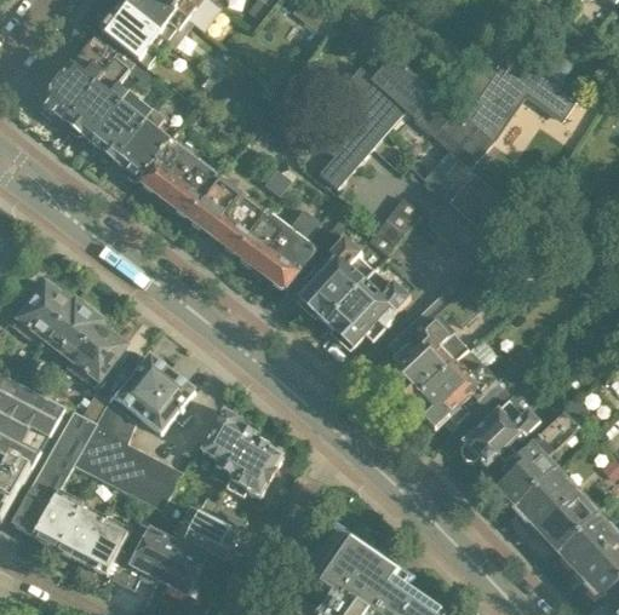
[(187,19),(160,0),(119,0),(120,4),(119,6),(166,41),(176,29),(178,30),(187,19)]
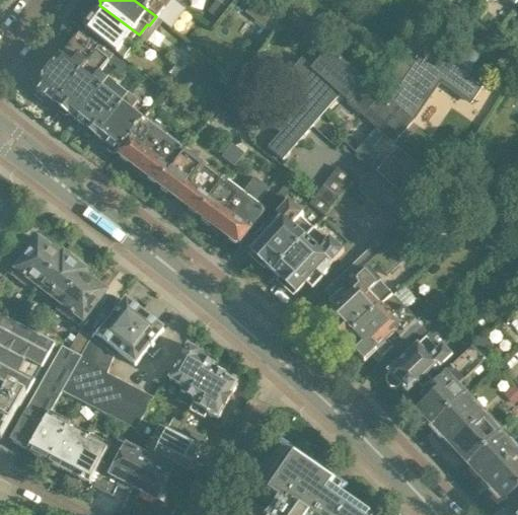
[(134,0),(156,16),(167,0),(134,0)]
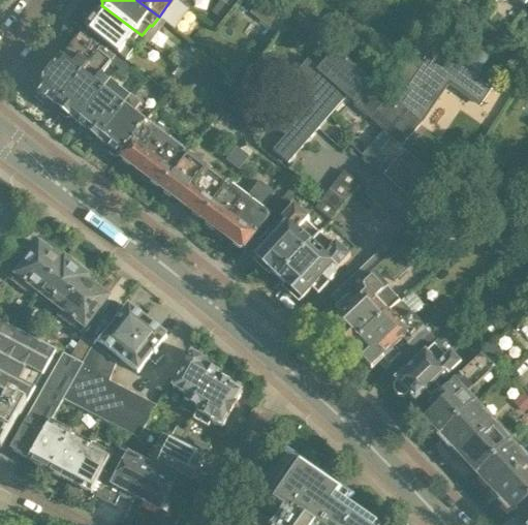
[(286,17),(265,0),(256,0),(249,10),(276,30),(286,17)]
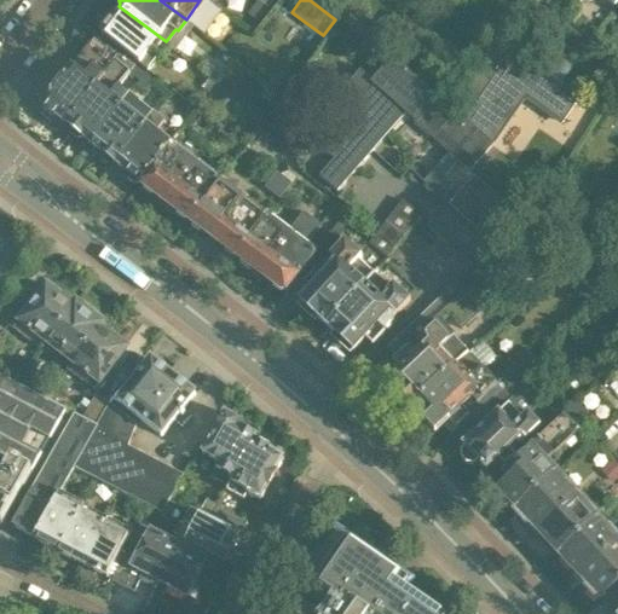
[(166,41),(119,6),(111,15),(105,15),(100,23),(100,28),(99,30),(146,67),(156,53),(159,56),(168,44),(166,41)]
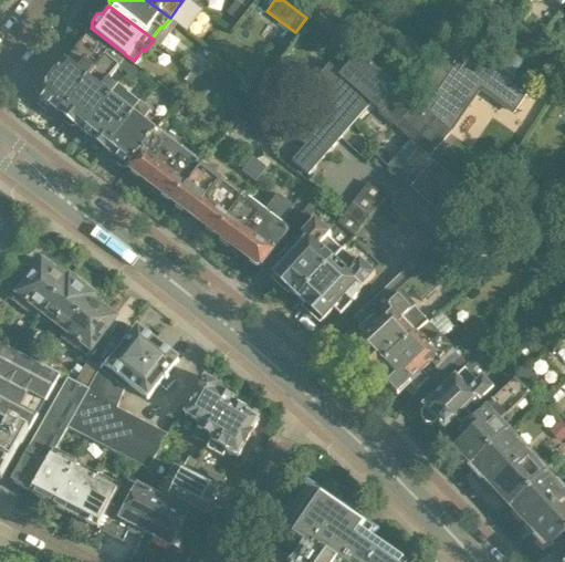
[(347,27),(343,23),(336,24),(331,31),(339,37),(347,27)]
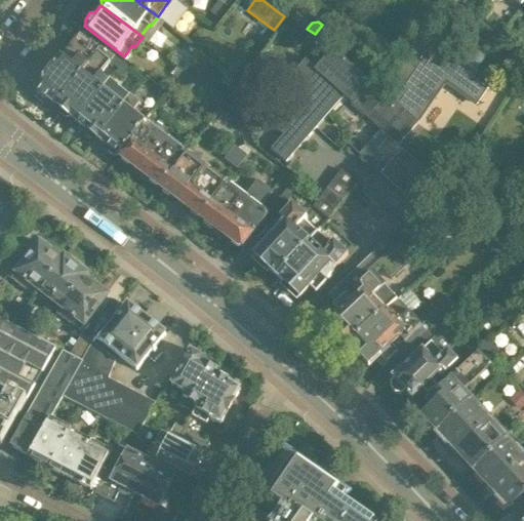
[(79,27),(59,52),(52,63),(49,61),(29,87),(48,103),(50,98),(55,103),(88,61),(102,44),(79,27)]
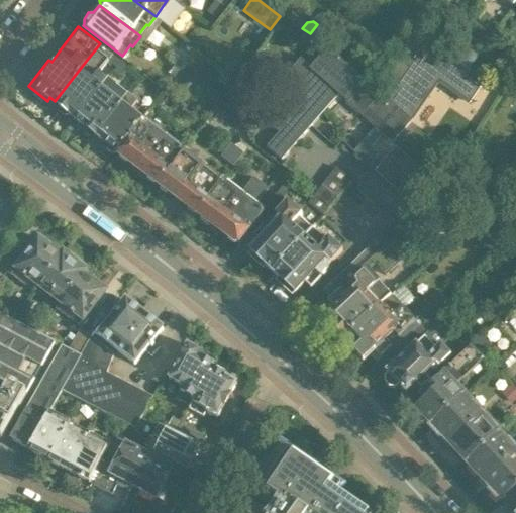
[(416,30),(377,87),(410,116),(438,78),(469,99),(483,78),(468,67),(446,53),(416,30)]
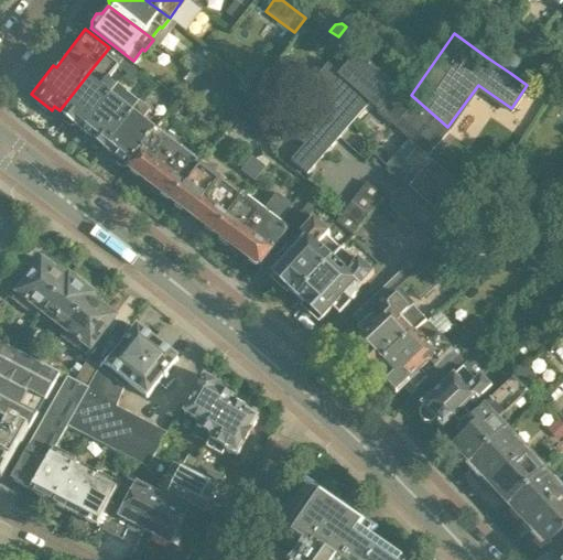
[(498,42),(487,57),(510,73),(521,58),(498,42)]
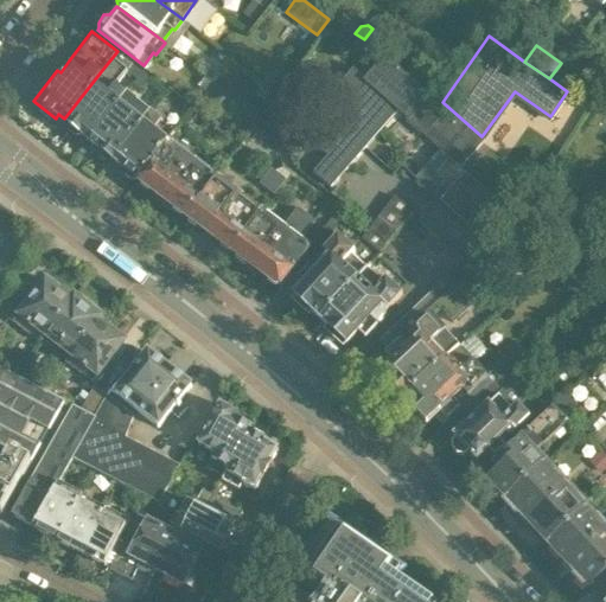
[(342,108),(331,121),(313,145),(330,157),(318,173),(338,187),(350,172),(349,171),(367,148),(386,121),(400,102),(407,107),(401,113),(458,164),(482,136),(442,102),(426,88),(427,87),(383,52),(365,75),(367,76),(355,91),(352,95),(342,108)]
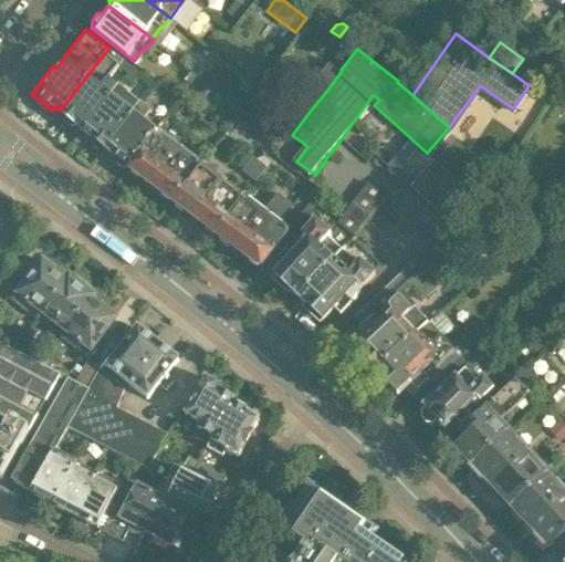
[(182,63),(203,79),(210,71),(189,55),(182,63)]
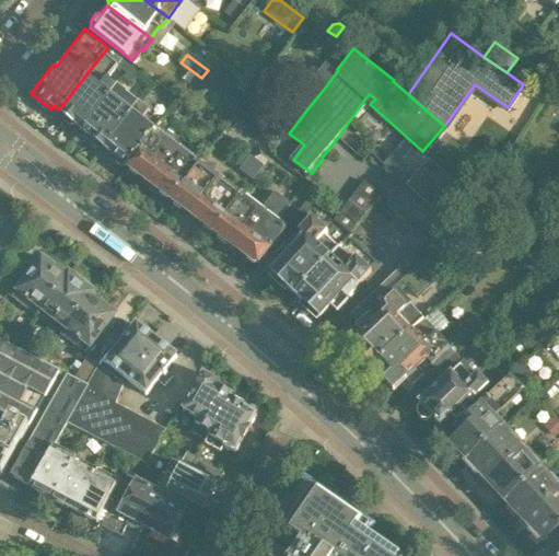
[(115,62),(126,70),(130,64),(120,56),(115,62)]
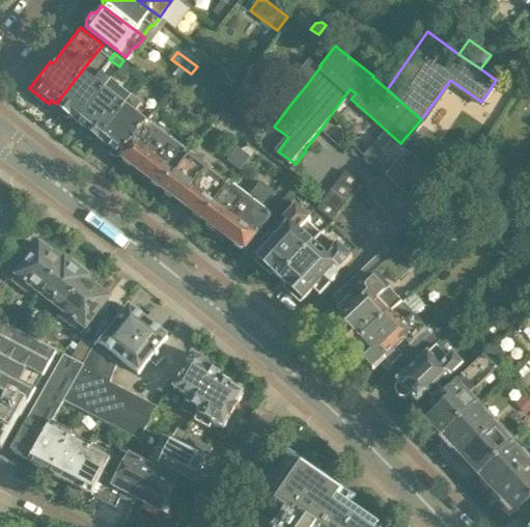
[(123,60),(119,66),(115,72),(122,77),(131,66),(123,60)]
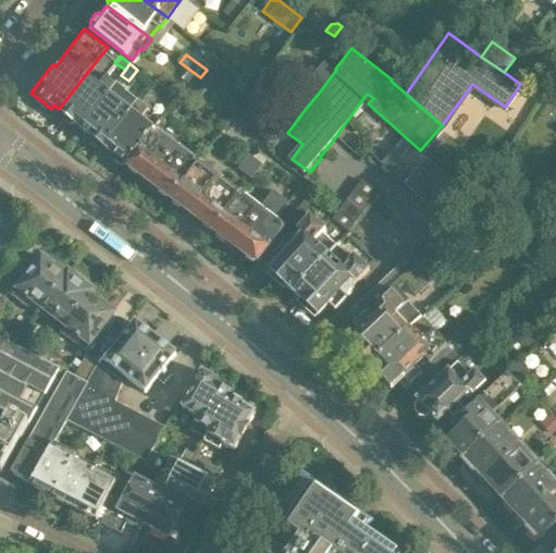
[(81,126),(115,82),(106,74),(104,75),(93,66),(94,64),(59,109),(60,110),(60,114),(68,121),(68,120),(72,120),(81,126)]
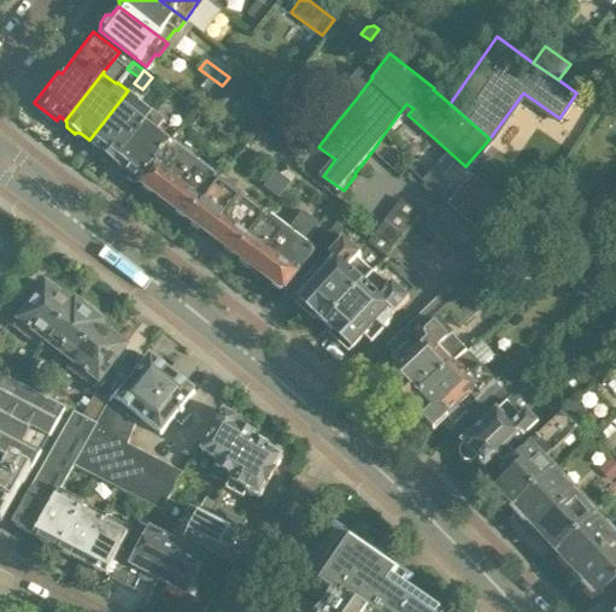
[(151,109),(128,90),(89,140),(99,147),(100,152),(99,153),(107,159),(109,159),(112,159),(151,109)]
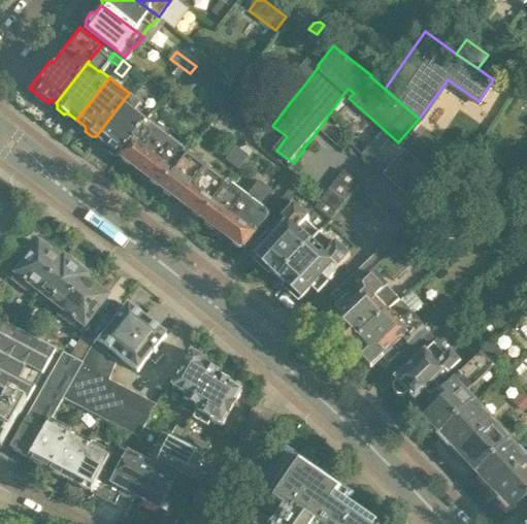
[(119,153),(144,120),(151,112),(138,103),(139,101),(129,93),(96,136),(97,135),(106,143),(106,148),(113,153),(118,153),(119,153)]
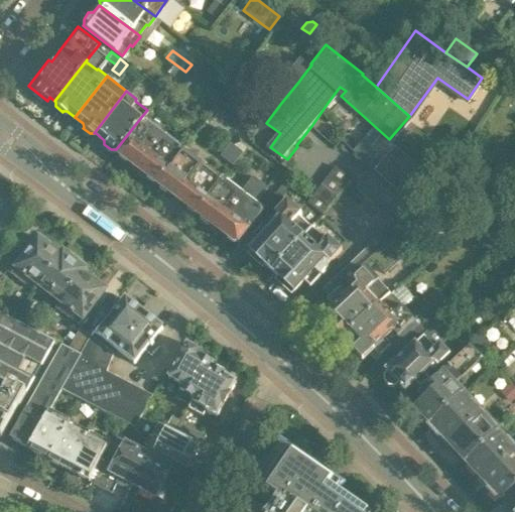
[(181,147),(141,117),(116,149),(119,152),(119,155),(126,160),(129,159),(146,172),(147,176),(153,180),(156,180),(157,180),(181,147)]
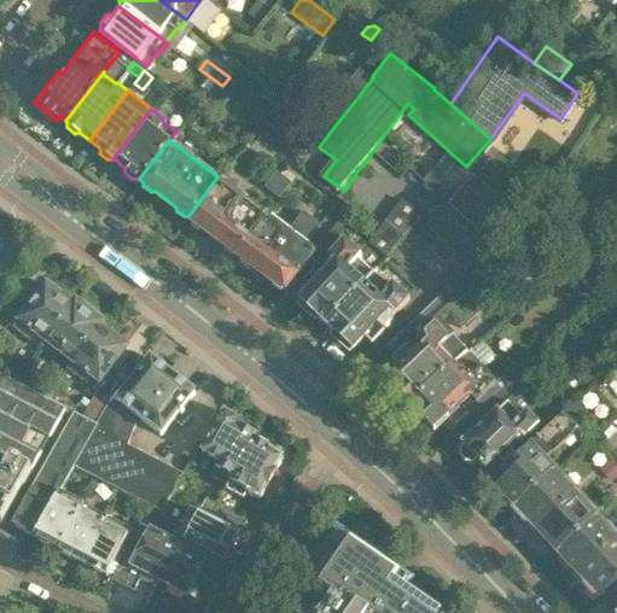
[(446,179),(441,174),(432,167),(420,179),(435,191),(446,179)]
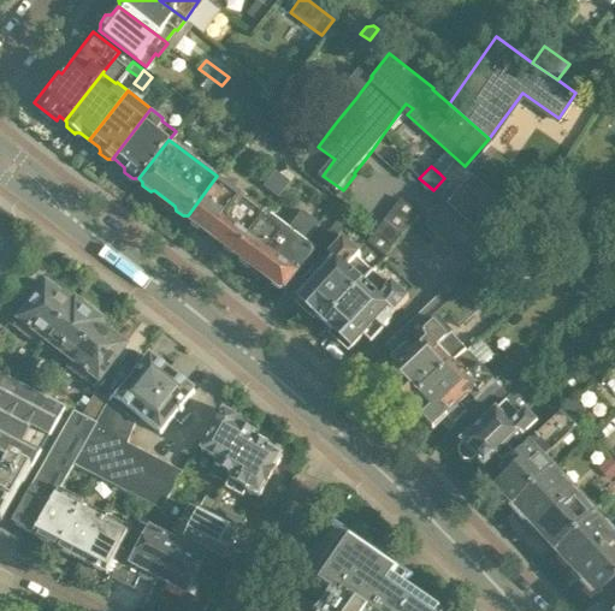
[(289,179),(273,167),(262,182),(278,194),(289,179)]
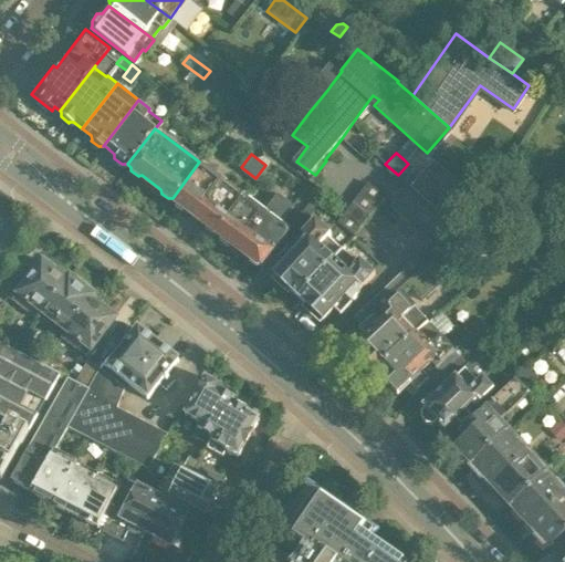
[(217,232),(246,196),(199,162),(173,198),(175,200),(175,204),(181,209),(186,208),(205,222),(205,227),(212,232),(216,231),(217,232)]
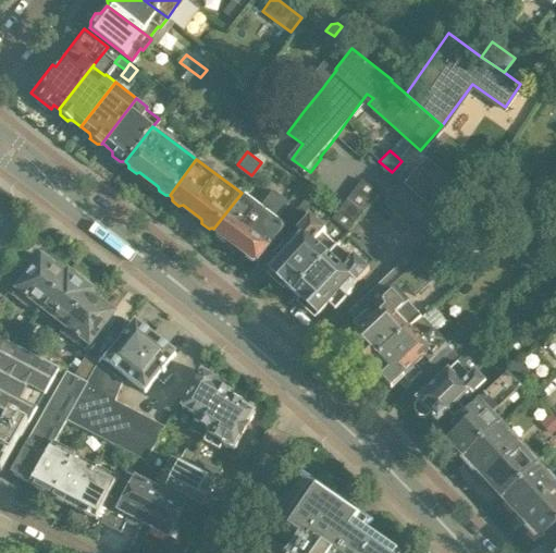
[(358,216),(379,188),(361,175),(342,203),(358,216)]
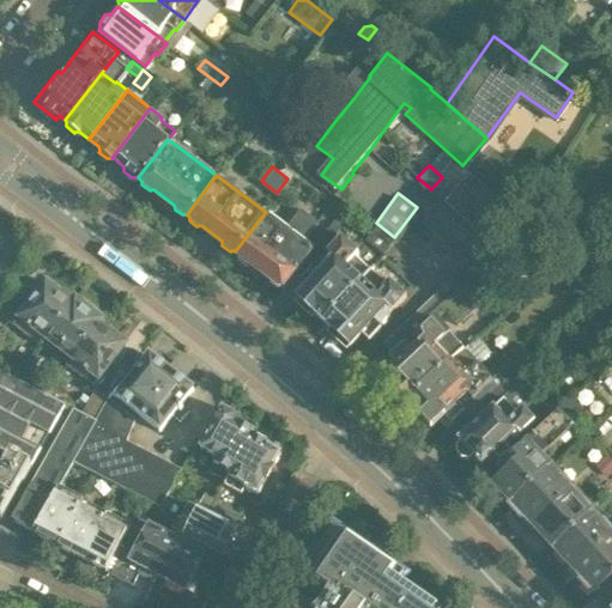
[(284,226),(266,212),(235,251),(237,253),(237,256),(244,262),(248,261),(282,287),(311,247),(303,241),(317,220),(300,206),(284,226)]
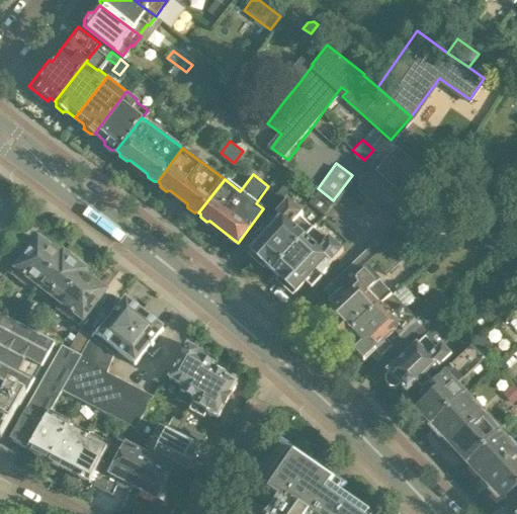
[(274,211),(278,215),(280,217),(269,229),(262,223),(254,233),(261,238),(250,250),(272,269),(312,226),(298,215),(302,211),(287,197),(274,211)]
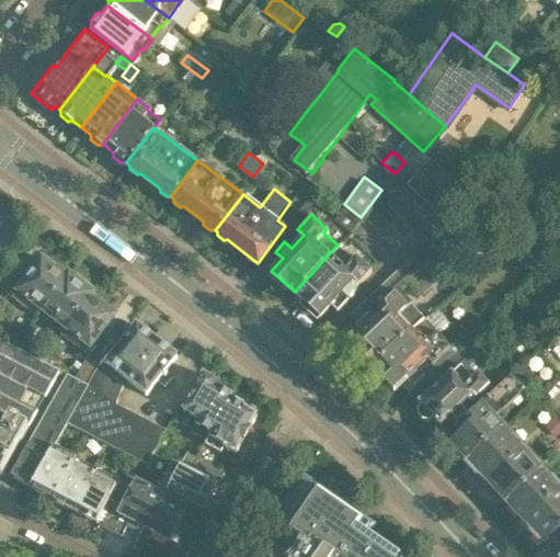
[(416,249),(425,258),(443,241),(433,230),(422,241),(416,249)]
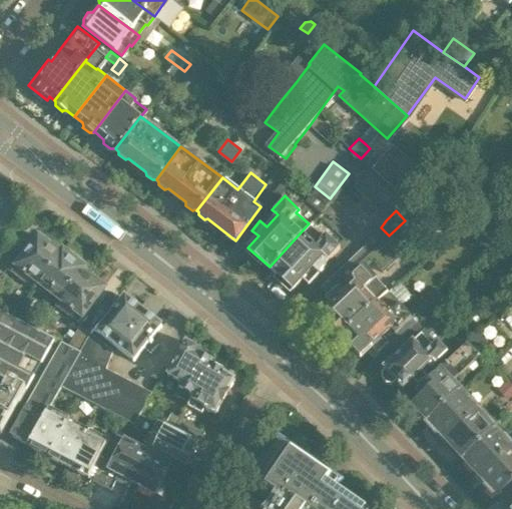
[(322,235),(309,223),(270,267),(292,286),(301,276),(308,282),(325,264),(324,263),(339,245),(325,232),(322,235)]
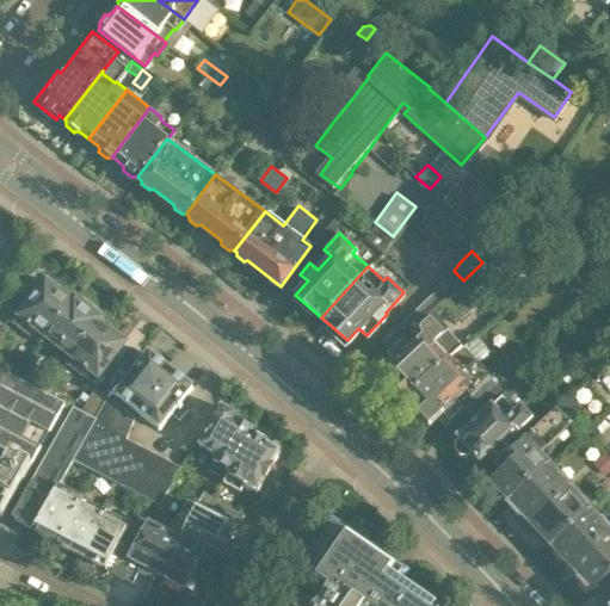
[(476,302),(449,274),(381,339),(390,348),(388,352),(395,360),(383,371),(390,379),(389,382),(405,399),(407,397),(461,346),(460,346),(447,331),(448,329),(435,315),(442,309),(455,322),(476,302)]
